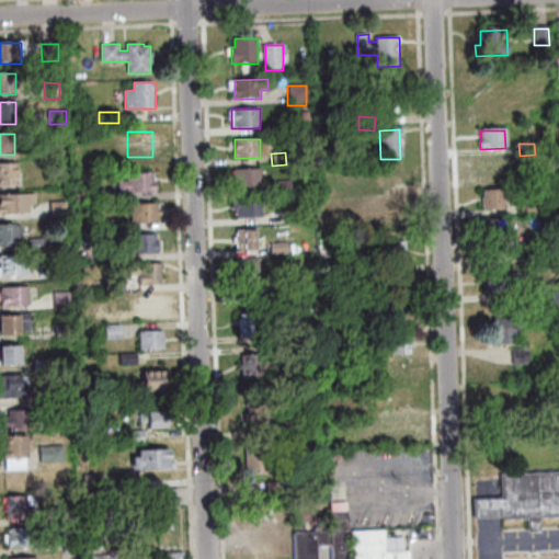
[(502,161),(503,179),(481,180),(481,169),(482,169),(482,161),(502,161)]
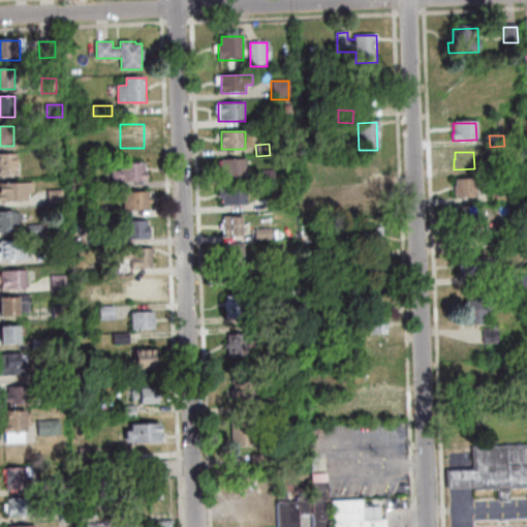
[(0,155),(0,175),(18,175),(18,155),(0,155)]
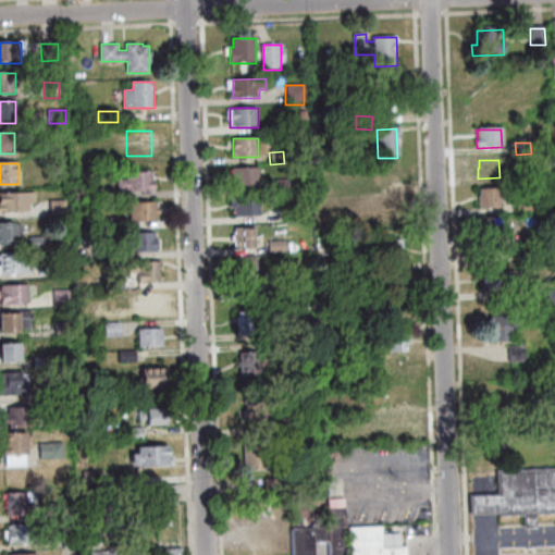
[(233,168),(233,186),(260,186),(260,168),(233,168)]
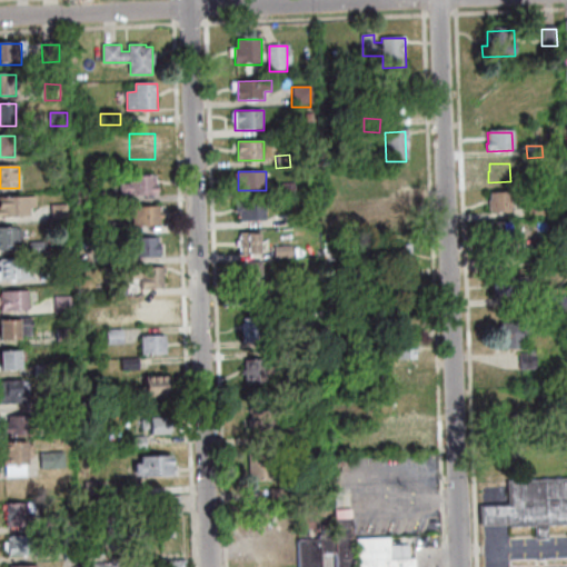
[(159,176),(130,176),(130,185),(121,185),(121,195),(159,195),(159,176)]
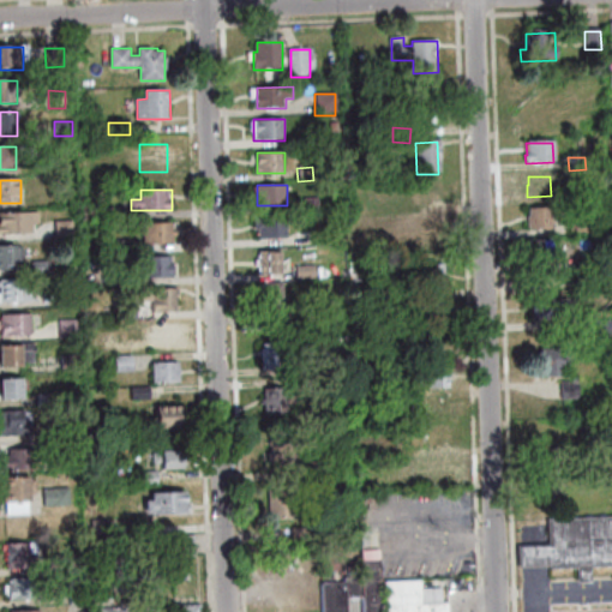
[(586,190),(586,202),(568,203),(568,191),(586,190)]
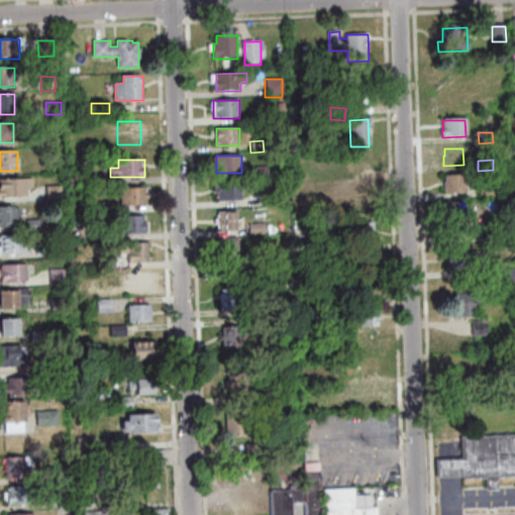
[(253,167),(253,180),(271,179),(271,167),(253,167)]
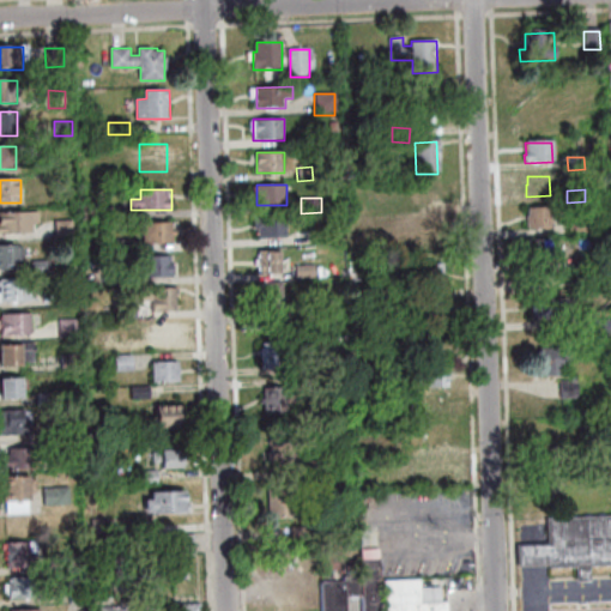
[(526,210),(548,209),(549,229),(527,230),(526,210)]
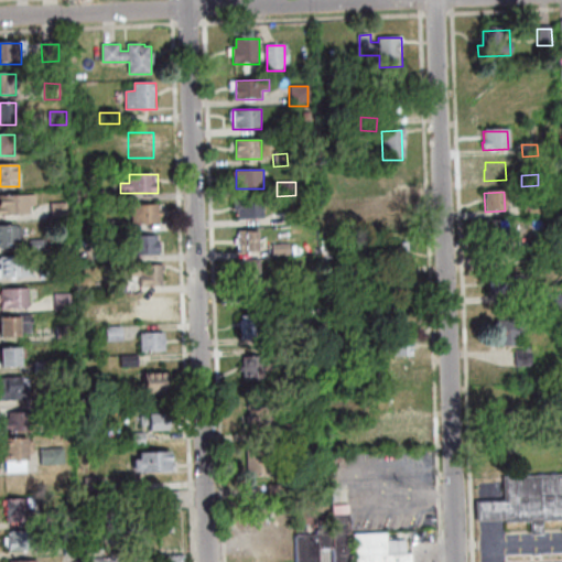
[(36,195),(0,195),(0,215),(36,215),(36,195)]
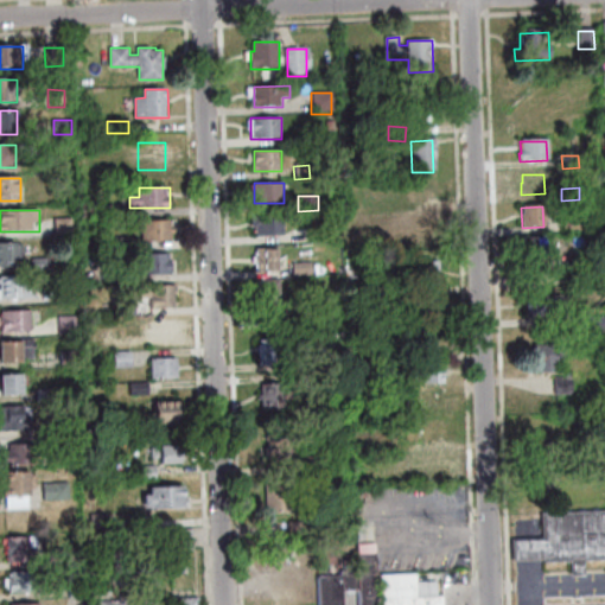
[(286,235),(286,216),(252,216),(252,235),(286,235)]
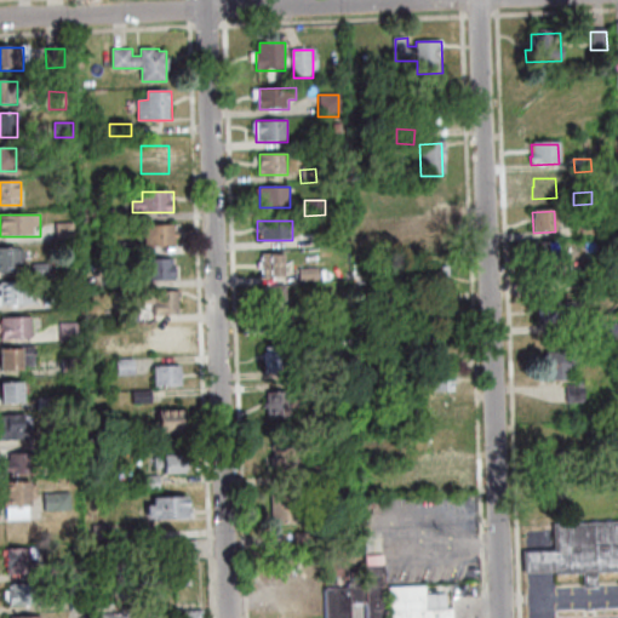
[(57,223),(58,241),(75,240),(74,222),(57,223)]
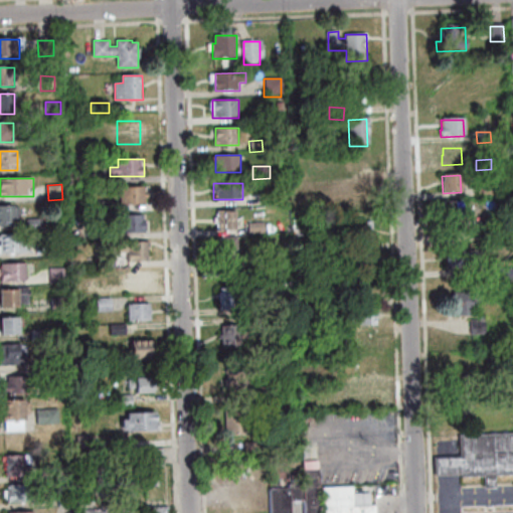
[(121,204),(147,204),(147,187),(121,187),(121,204)]
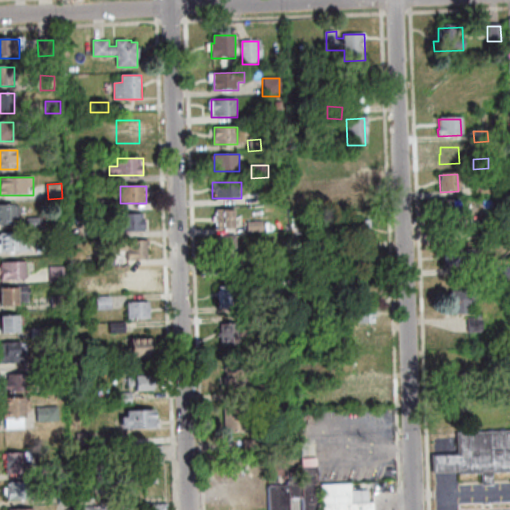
[(474,187),(489,186),(490,196),(474,197),(474,187)]
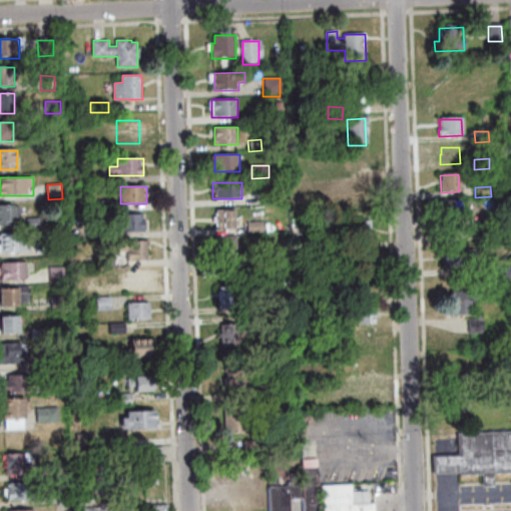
[(335,190),(321,190),(321,201),(336,201),(335,190)]
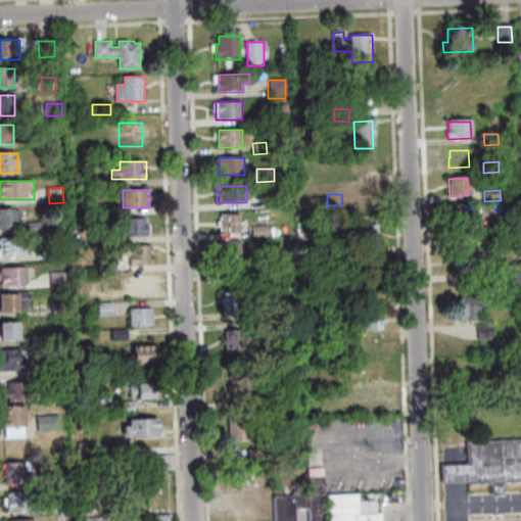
[(252,199),(252,210),(268,209),(268,199),(252,199)]
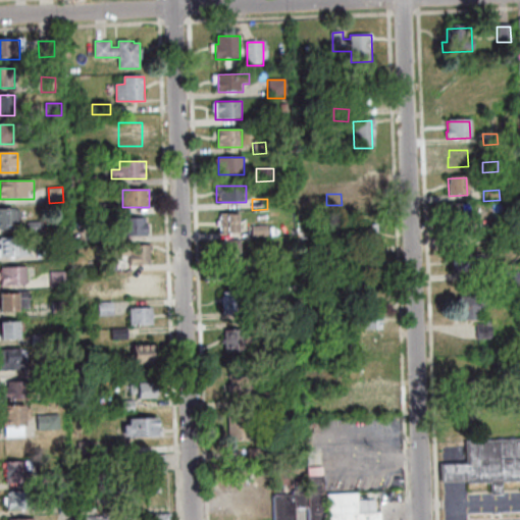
[(373,199),(358,199),(357,220),(373,219),(373,199)]
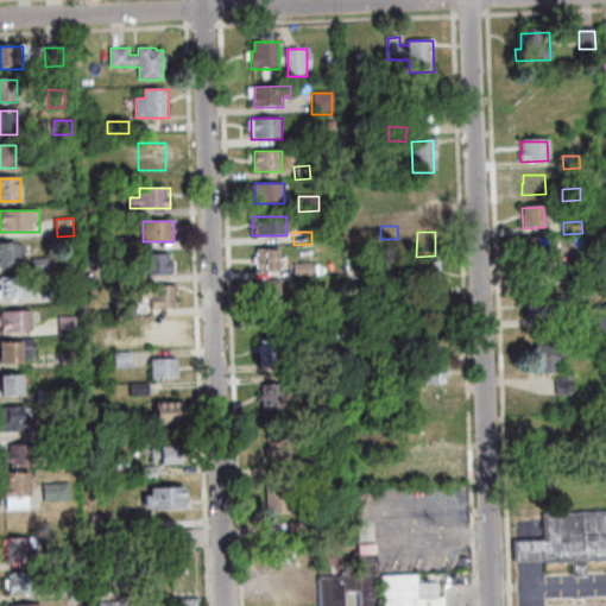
[(122,239),(105,240),(106,250),(122,250),(122,239)]
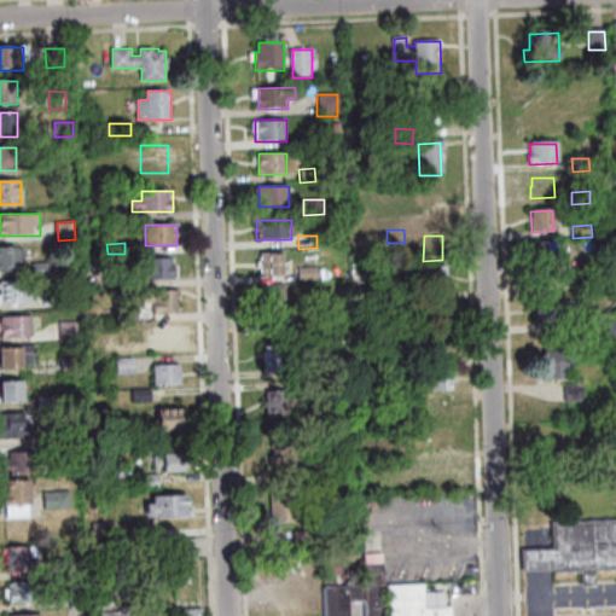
[(532,244),(555,243),(555,255),(563,254),(563,262),(533,263),(532,244)]
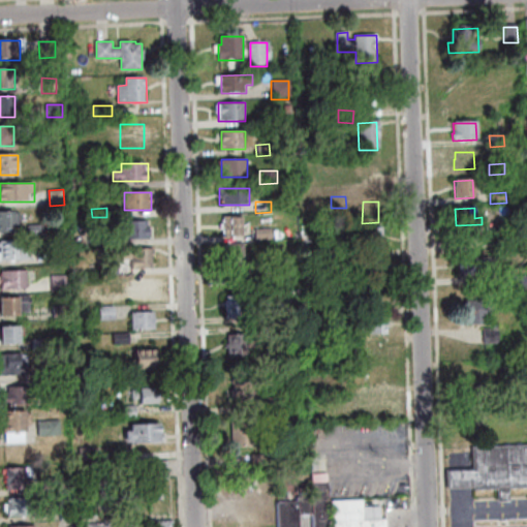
[(20,211),(0,211),(0,229),(20,229),(20,211)]
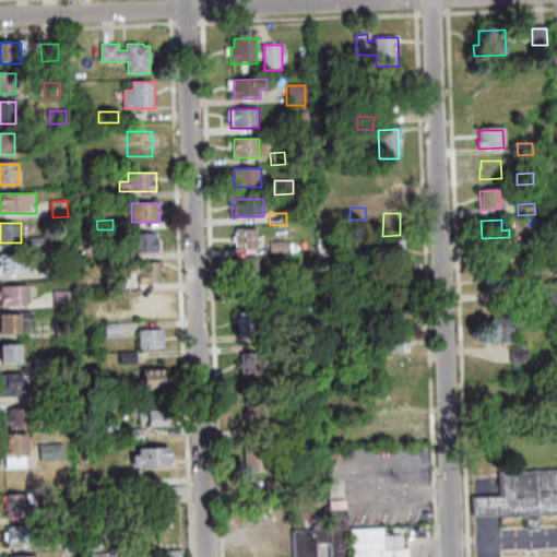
[(236,229),(236,249),(258,249),(258,229),(236,229)]
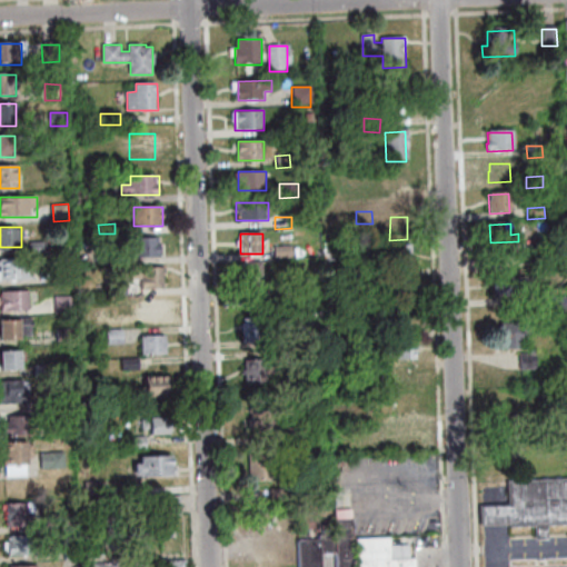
[(135,257),(162,257),(162,237),(135,237),(135,257)]
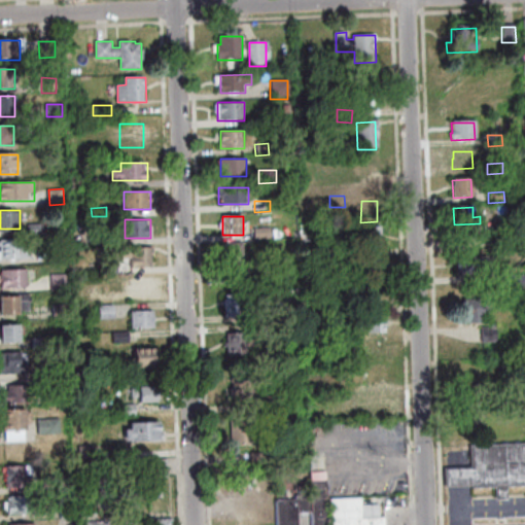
[(498,231),(498,220),(511,220),(512,231),(498,231)]
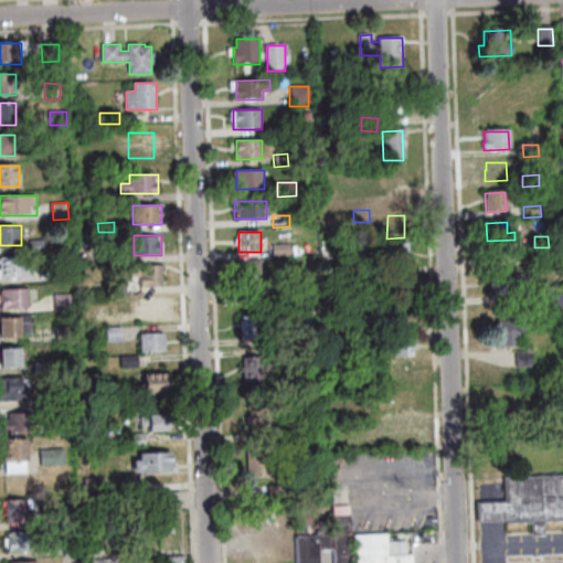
[(28,242),(29,254),(44,253),(44,241),(28,242)]
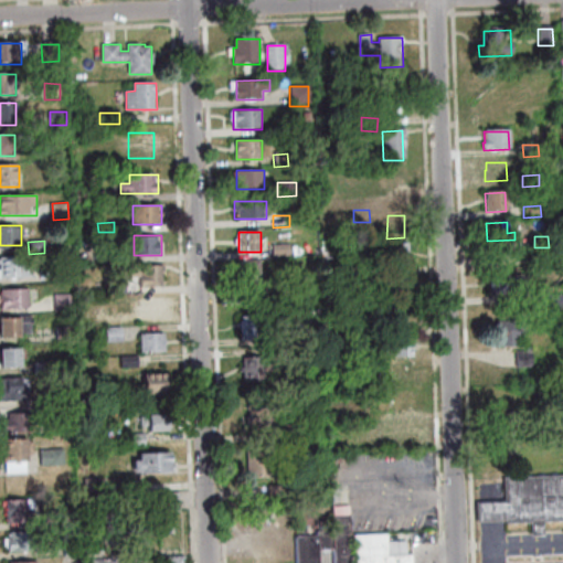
[(275,245),(275,257),(296,256),(295,244),(275,245)]
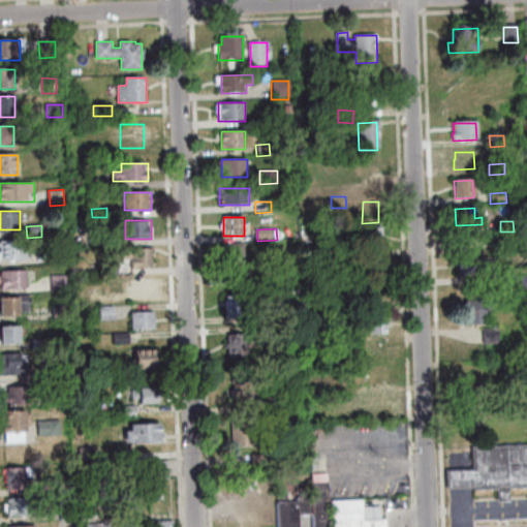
[(380,249),(365,249),(364,229),(380,229),(380,249)]
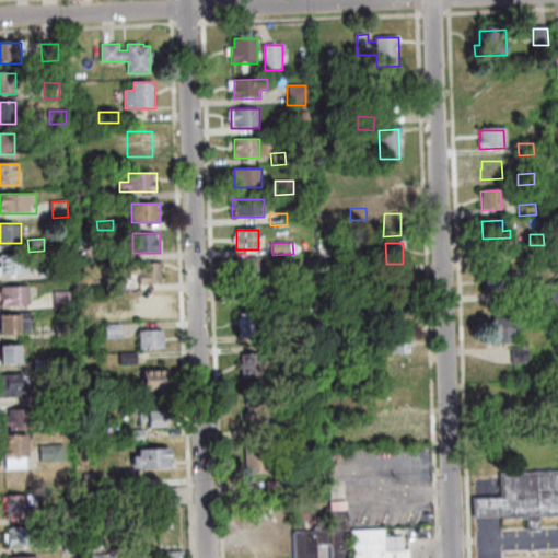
[(521,247),(488,247),(488,266),(521,266),(521,247)]
